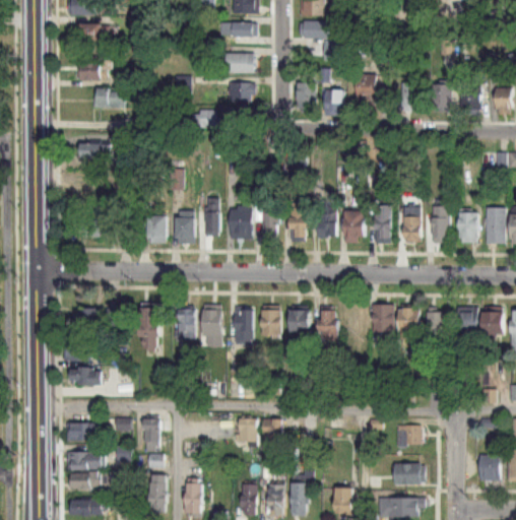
[(92,0),(67,0),(67,14),(92,14),(92,0)]
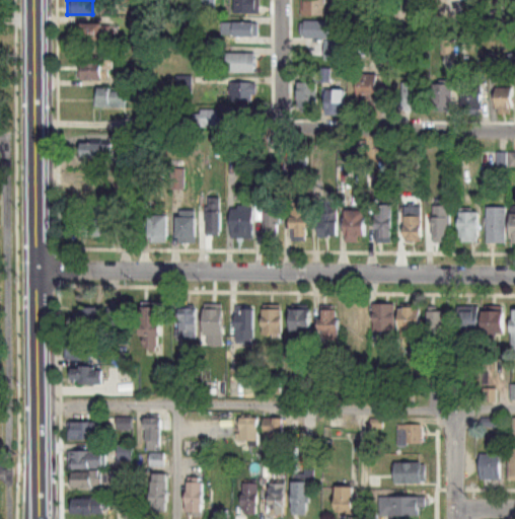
[(256,13),(256,0),(231,0),(231,13),(256,13)]
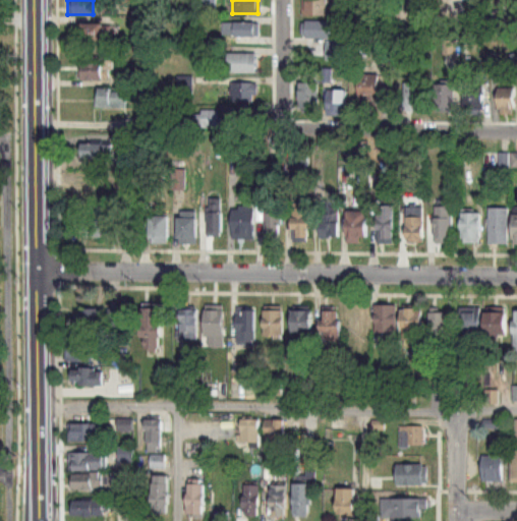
[(299,0),(299,14),(324,14),(323,0),(299,0)]
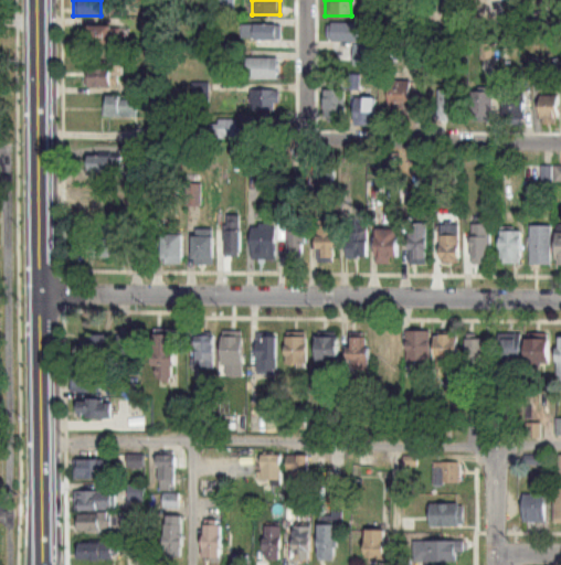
[(499,18),(499,10),(469,12),(470,20),(499,18)]
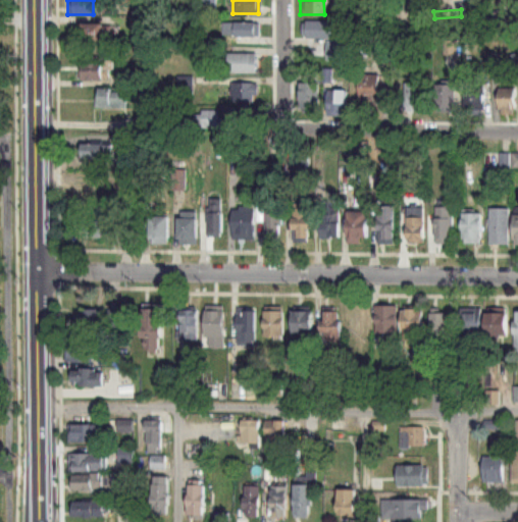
[(303,38),(328,38),(328,20),(303,20),(303,38)]
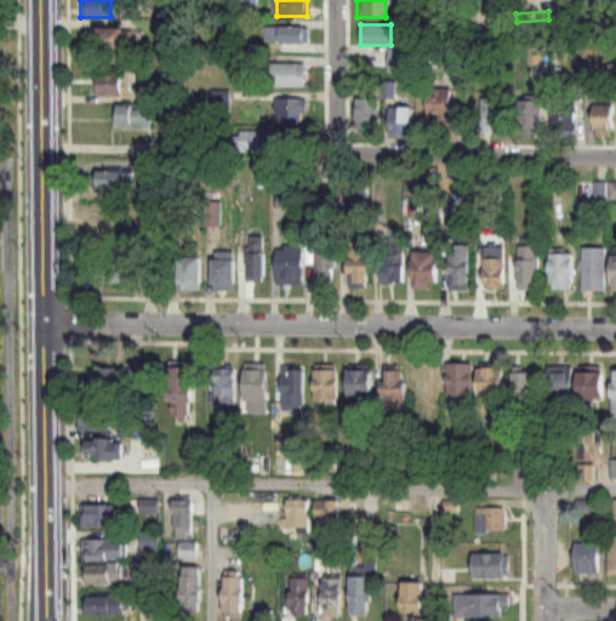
[(262,27),(262,43),(306,43),(306,27),(262,27)]
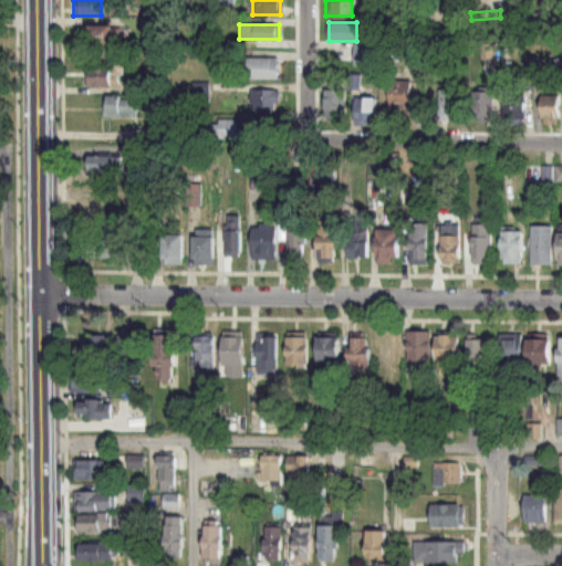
[(110,45),(110,25),(85,25),(85,46),(110,45)]
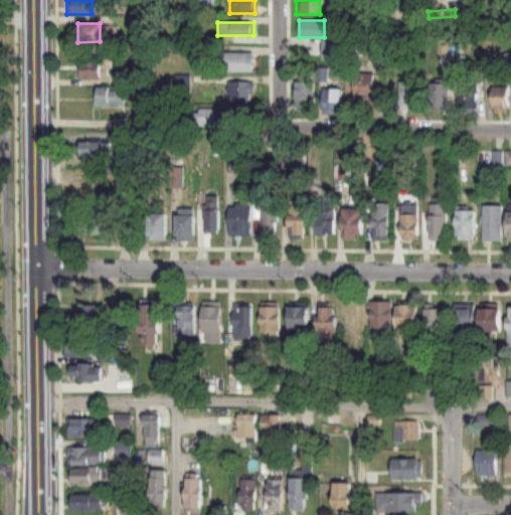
[(250,71),(250,53),(222,53),(222,71),(250,71)]
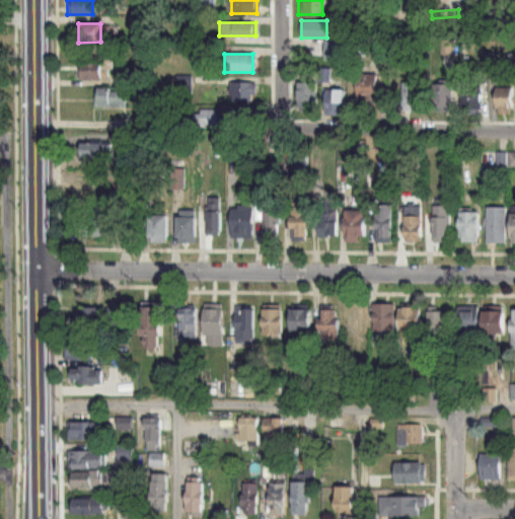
[(78,80),(108,80),(108,56),(78,56),(78,80)]
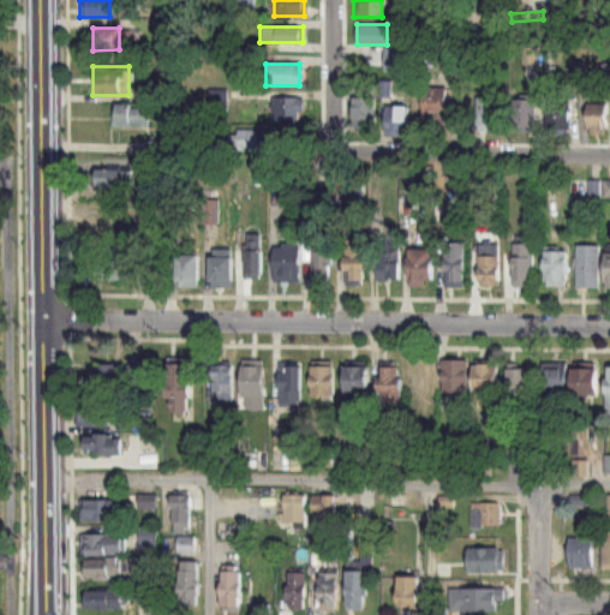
[(442,121),(442,88),(422,88),(422,121),(442,121)]
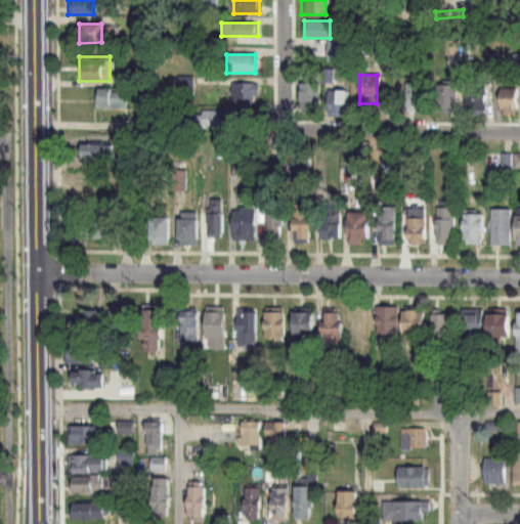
[(230,103),(256,103),(256,81),(230,81),(230,103)]
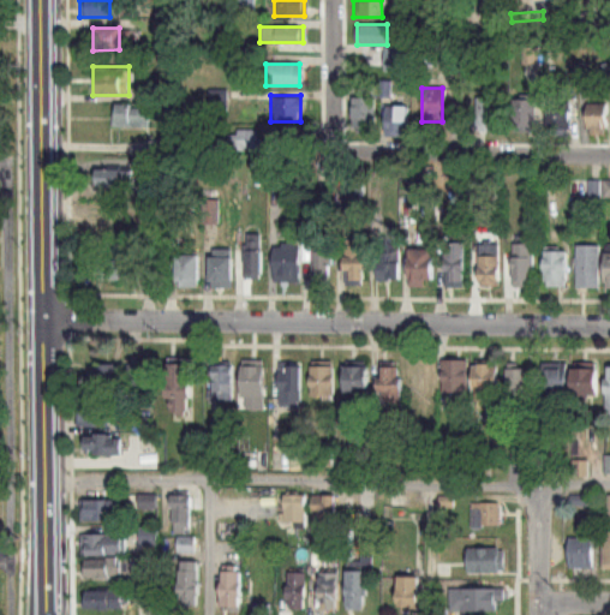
[(350,97),(350,132),(372,132),(372,97),(350,97)]
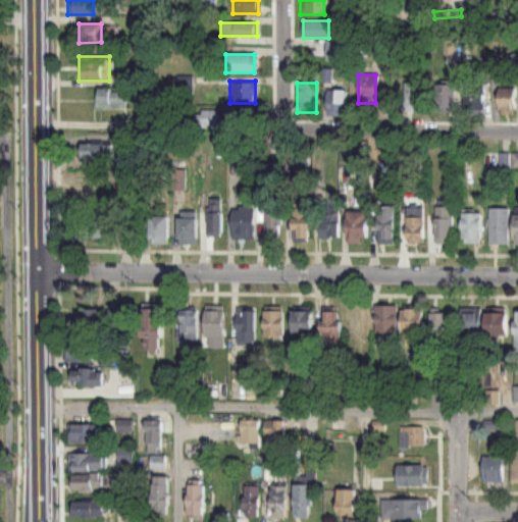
[(420,112),(420,84),(402,84),(402,112),(420,112)]
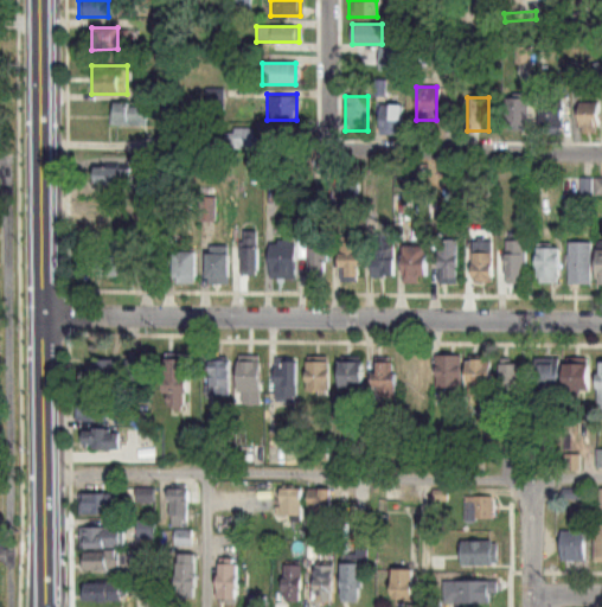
[(526,132),(526,98),(504,98),(504,132),(526,132)]
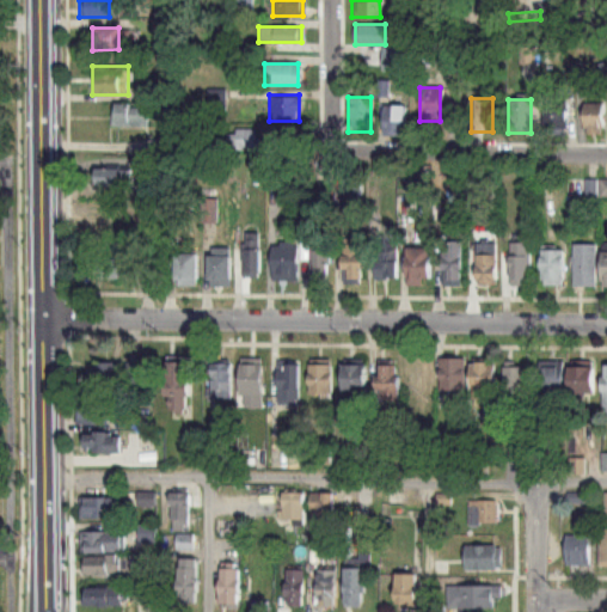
[(562,135),(562,102),(541,102),(541,135),(562,135)]
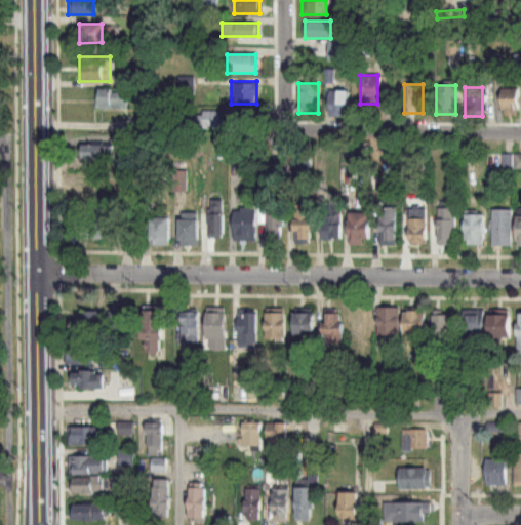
[(347,90),(326,89),(326,115),(347,116),(347,90)]
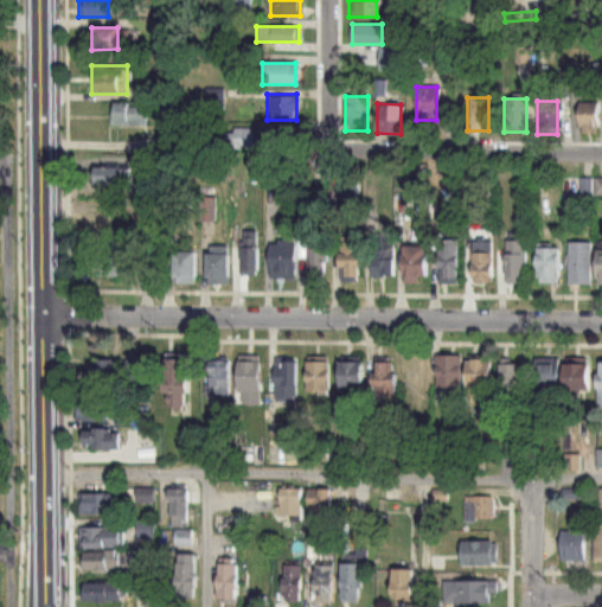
[(109,127),(143,127),(143,104),(109,104),(109,127)]
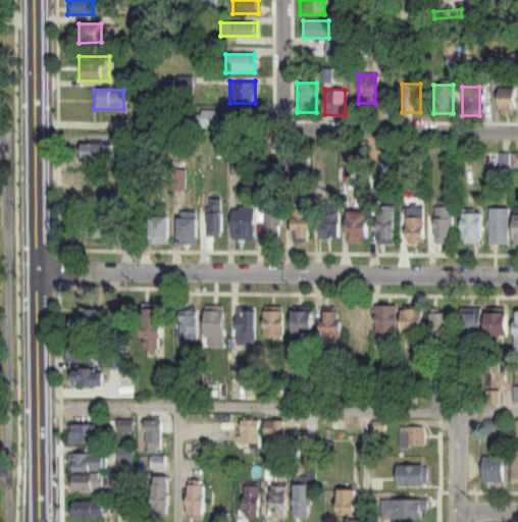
[(497,97),(497,115),(513,115),(513,97),(497,97)]
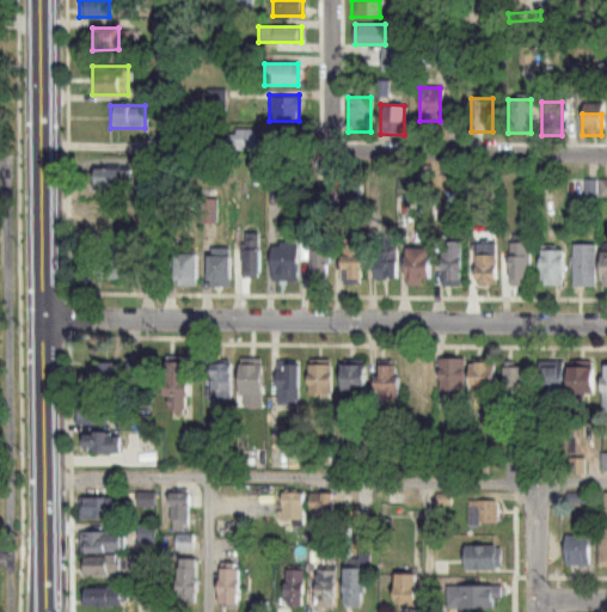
[(258,151),(257,129),(224,130),(225,151),(258,151)]
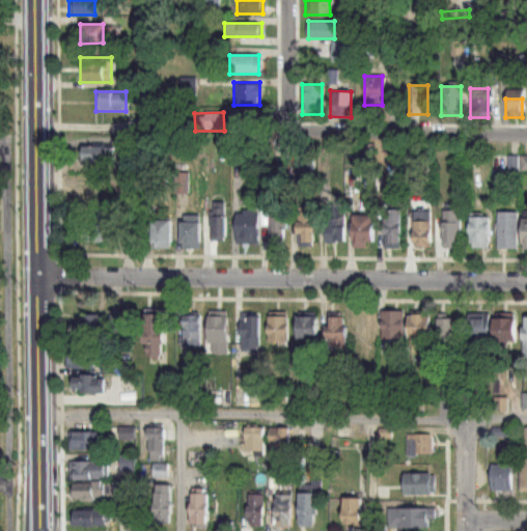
[(79,145),(79,164),(111,164),(111,145),(79,145)]
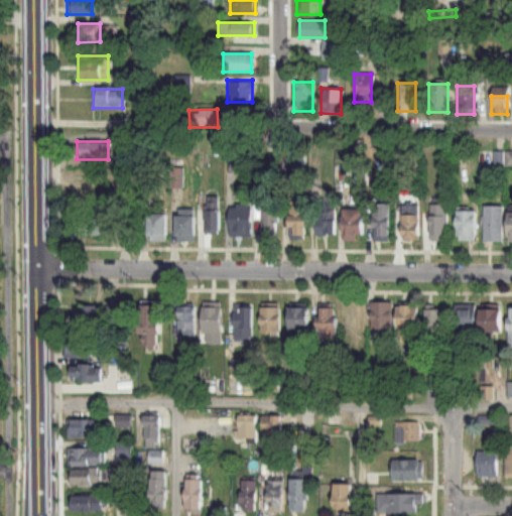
[(490,152),(490,166),(511,166),(511,152),(502,152),(490,152)]
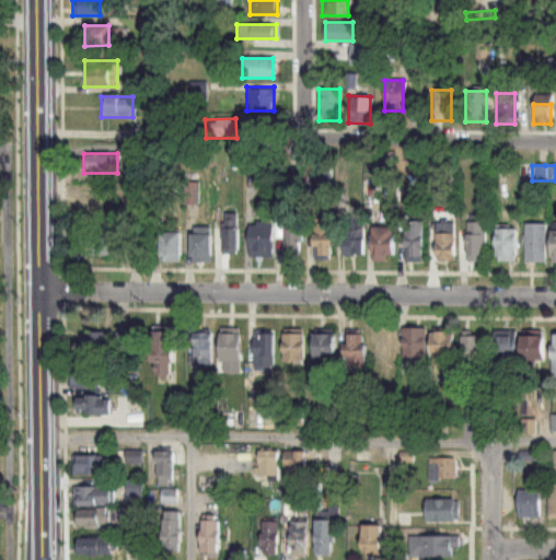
[(128,209),(83,209),(84,226),(115,226),(115,236),(84,236),(84,256),(122,256),(122,229),(128,229),(128,209)]
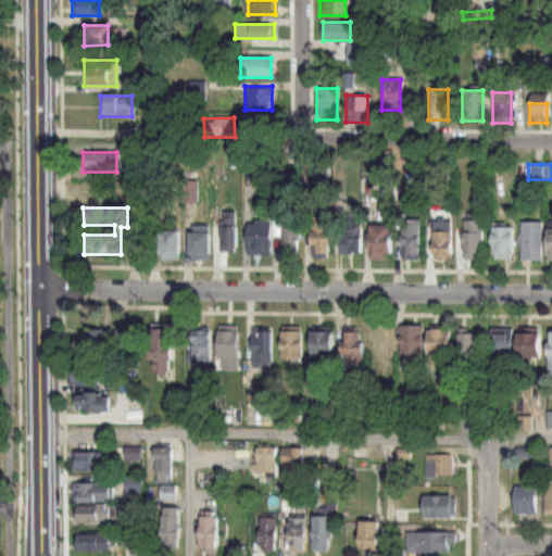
[(278,254),(297,254),(297,212),(287,212),(287,209),(278,209),(278,254)]
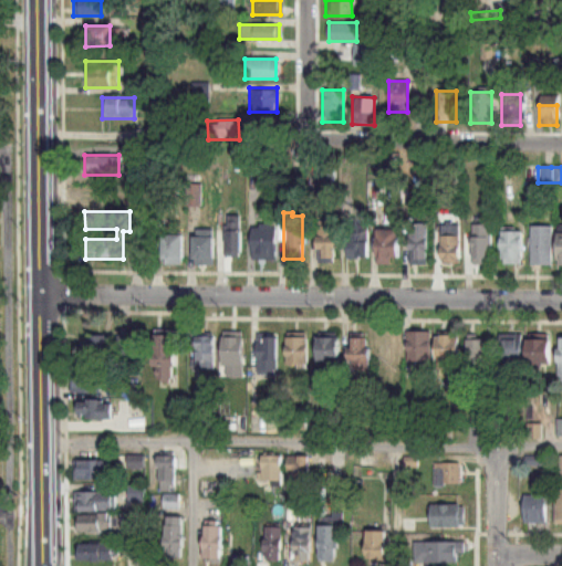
[(365,259),(365,221),(345,221),(345,259),(365,259)]
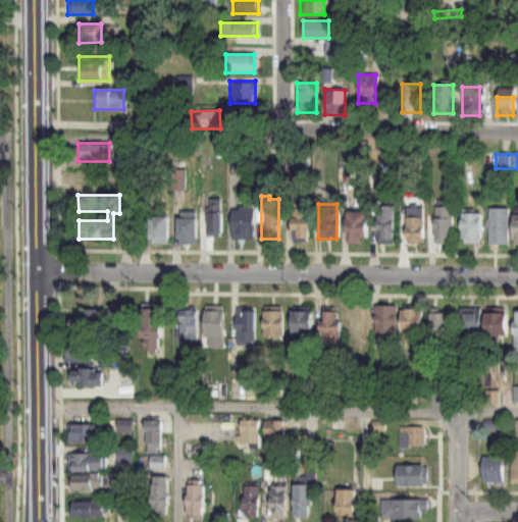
[(392,206),(375,206),(375,244),(392,244),(392,206)]
